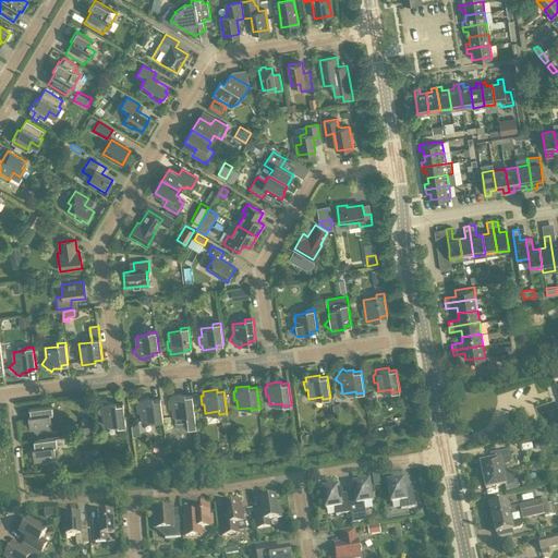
[(171,396),(171,399),(169,400),(170,409),(172,408),(173,417),(174,416),(176,427),(187,425),(189,428),(196,427),(192,396),(185,396),(184,393),(171,396)]
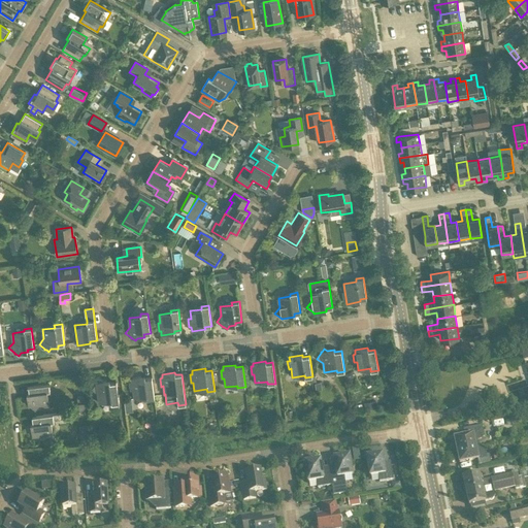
[(155,398),(152,377),(144,378),(144,376),(131,377),(134,398),(146,397),(146,399),(155,398)]
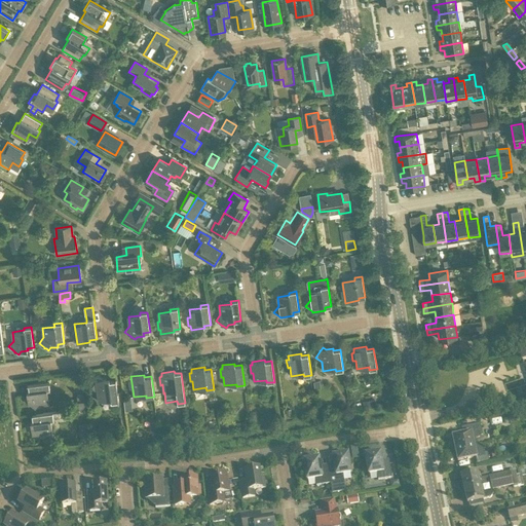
[(96,381),(97,382),(91,387),(98,392),(99,402),(111,400),(111,403),(118,402),(116,381),(109,381),(109,379),(102,380),(100,378),(98,381),(96,381)]
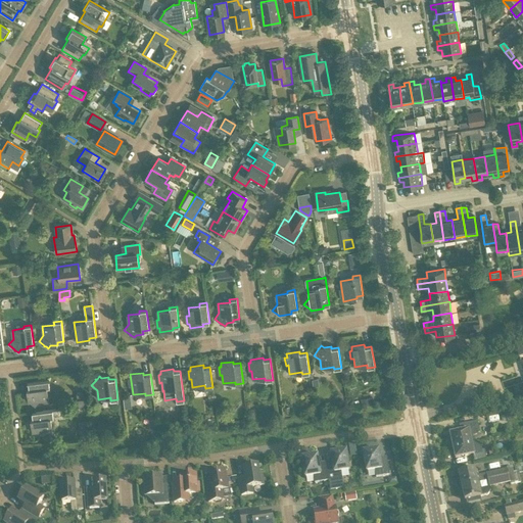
[(27,389),(28,396),(25,398),(28,400),(28,402),(48,399),(47,387),(49,387),(48,380),(28,382),(29,389),(27,389)]
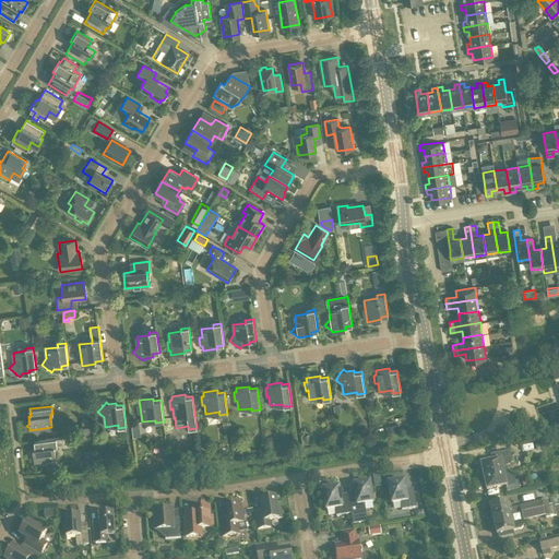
[(399,425),(385,426),(387,433),(400,432),(399,425)]
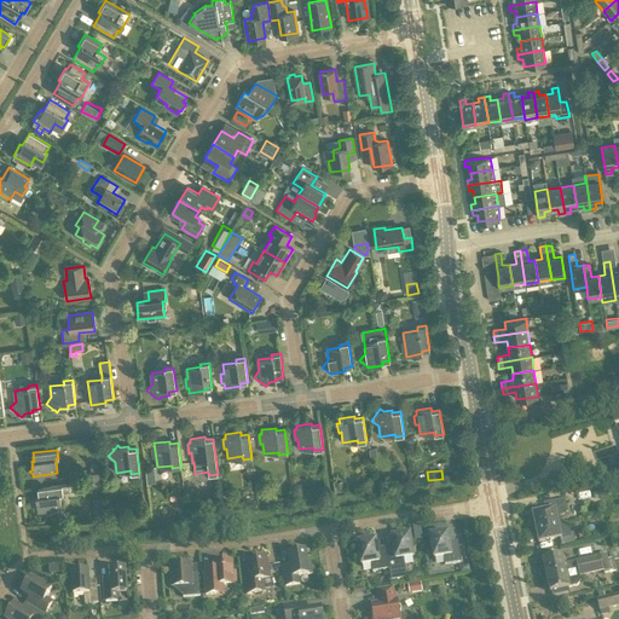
[(36,496),(36,504),(34,508),(38,510),(38,512),(62,509),(61,495),(81,492),(80,482),(38,489),(39,496),(36,496)]
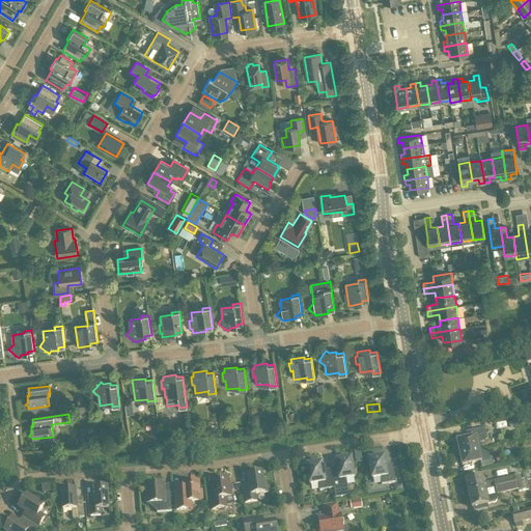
[(522,426),(521,419),(521,418),(508,421),(509,428),(522,426)]
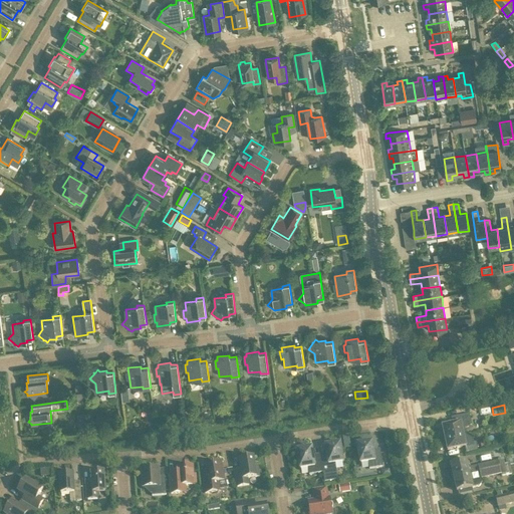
[(86,431),(85,414),(81,415),(78,419),(79,432),(86,431)]
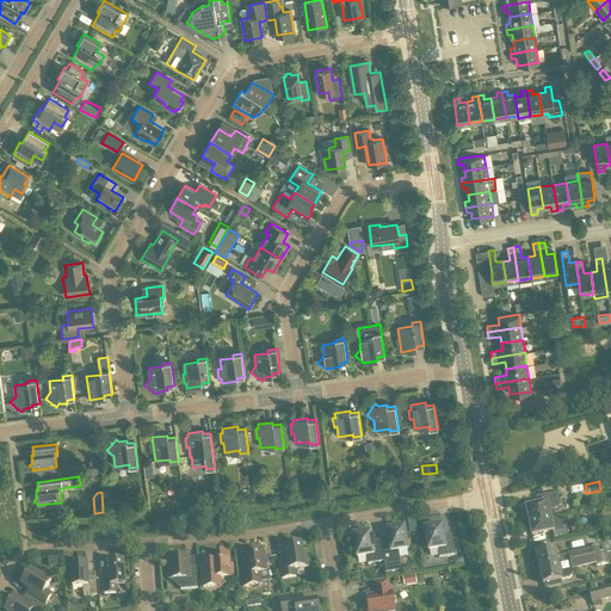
[(529,522),(553,517),(551,511),(560,505),(557,493),(539,497),(542,505),(525,508),(529,522)]
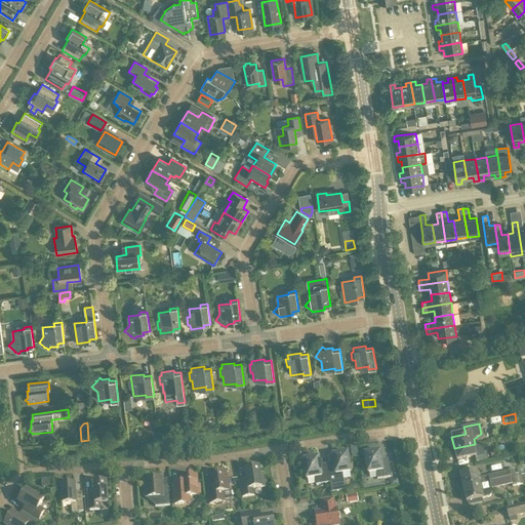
[(475,444),(454,448),(456,460),(474,456),(476,462),(487,460),(486,453),(483,452),(481,445),(475,445),(475,444)]
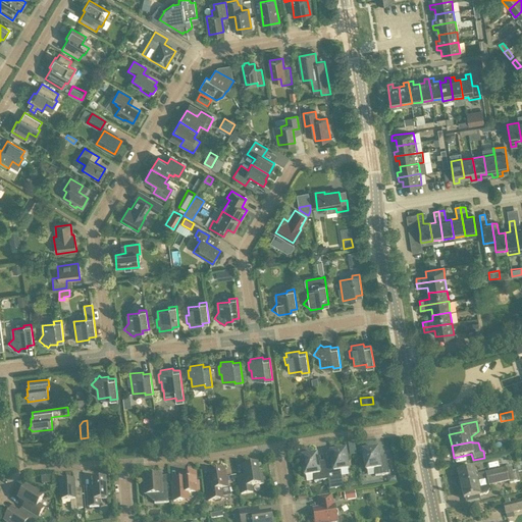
[(368,448),(366,449),(364,450),(365,452),(363,452),(366,471),(374,469),(375,476),(388,474),(386,460),(379,461),(377,450),(376,450),(375,449),(373,448),(371,448),(368,448)]
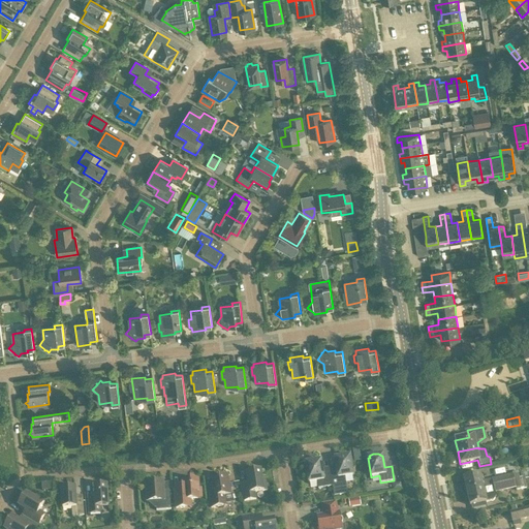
[(347,494),(346,485),(345,477),(353,475),(350,457),(348,457),(348,456),(345,455),(343,455),(341,455),(338,456),(337,458),(337,459),(335,459),(337,471),(330,472),(332,487),(334,497),(347,494)]
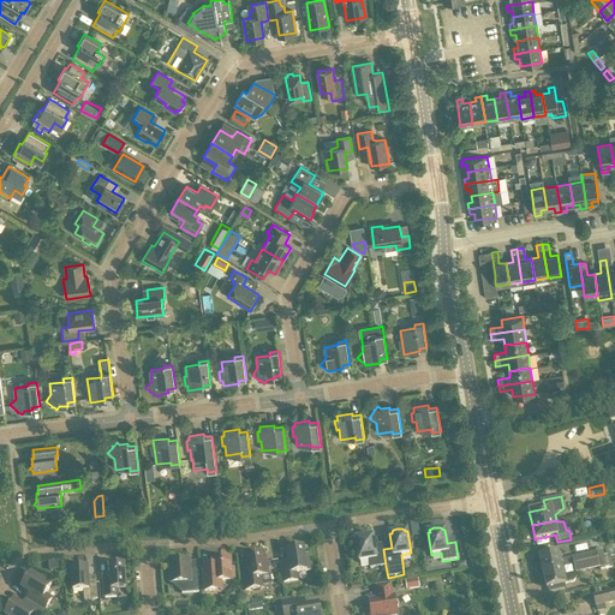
[(386,566),(383,549),(375,550),(372,536),(370,537),(370,535),(368,535),(365,533),(362,535),(359,536),(357,537),(358,538),(356,539),(359,561),(369,560),(370,568),(386,566)]
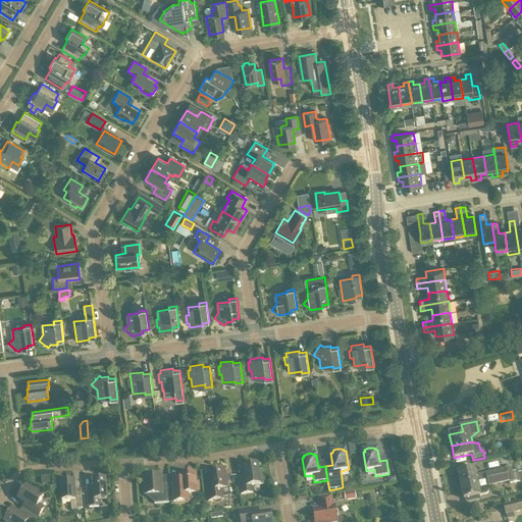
[(252,486),(263,484),(262,475),(259,476),(257,465),(244,467),(246,480),(239,481),(241,494),(253,492),(252,486)]
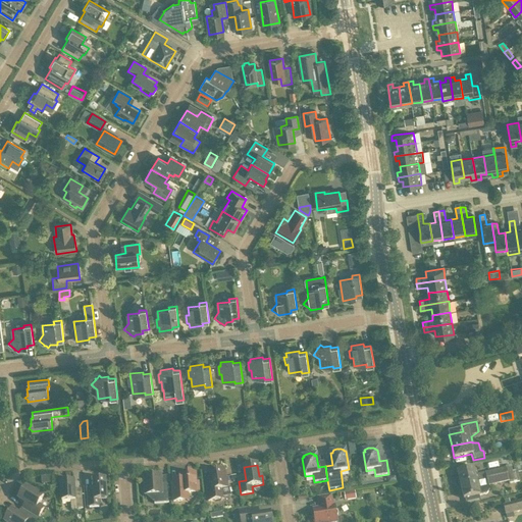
[(506,469),(484,473),(486,480),(516,473),(515,469),(512,469),(511,466),(506,467),(506,469)]
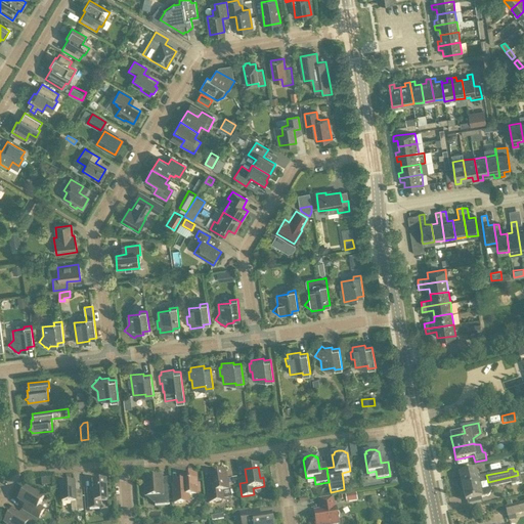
[(486,475),(476,477),(475,470),(459,473),(462,487),(488,482),(486,475)]
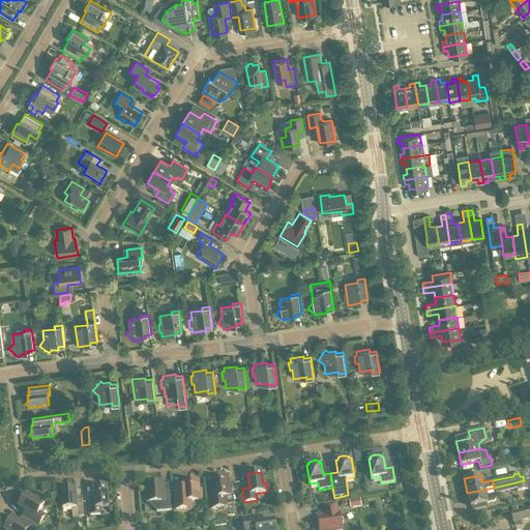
[(214,478),(214,479),(212,479),(215,496),(209,497),(211,509),(224,507),(223,502),(226,502),(225,497),(231,496),(228,477),(224,478),(223,477),(221,476),(218,476),(216,477),(214,478)]
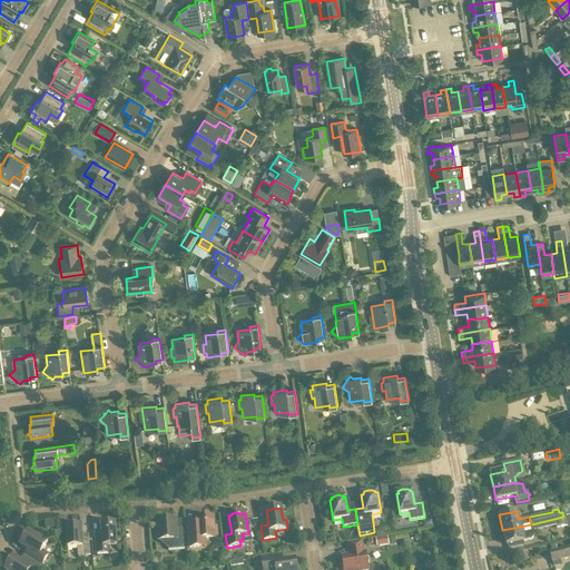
[(215,536),(217,536),(216,527),(214,527),(213,517),(196,518),(197,529),(188,529),(189,548),(205,547),(205,539),(215,538),(215,536)]
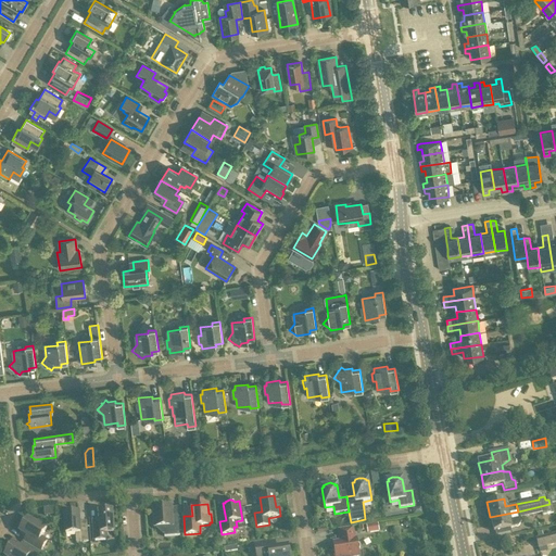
[(552,504),(550,504),(518,512),(519,518),(542,513),(542,516),(554,514),(552,504)]
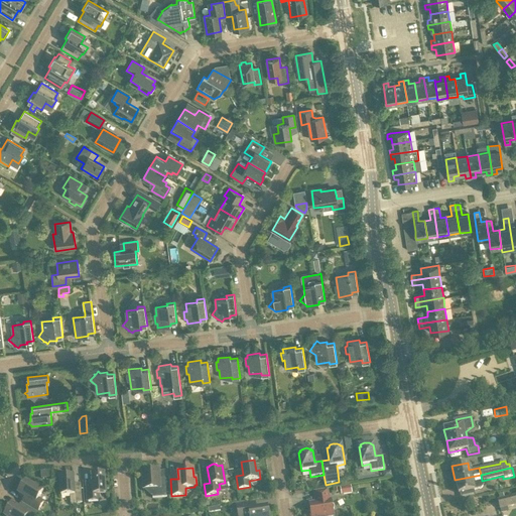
[(151,489),(152,498),(166,497),(165,480),(159,480),(159,471),(142,472),(143,489),(151,489)]
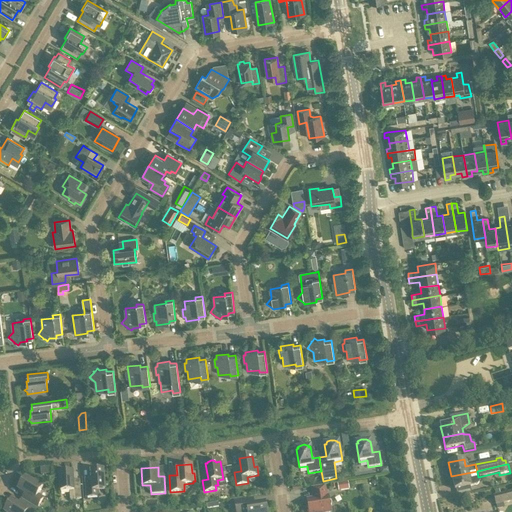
[(105,489),(106,488),(106,484),(104,483),(103,470),(102,470),(101,468),(97,469),(96,471),(90,471),(91,484),(85,484),(86,498),(98,497),(98,491),(105,490),(105,489)]
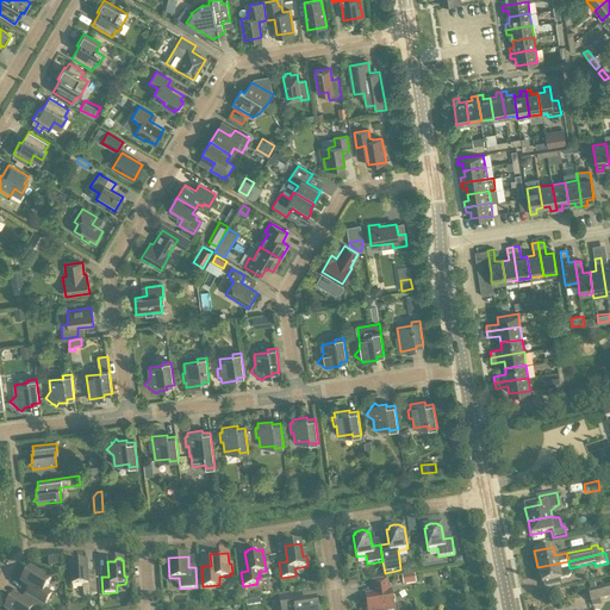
[(568,561),(537,567),(541,584),(568,578),(571,573),(570,568),(568,561)]
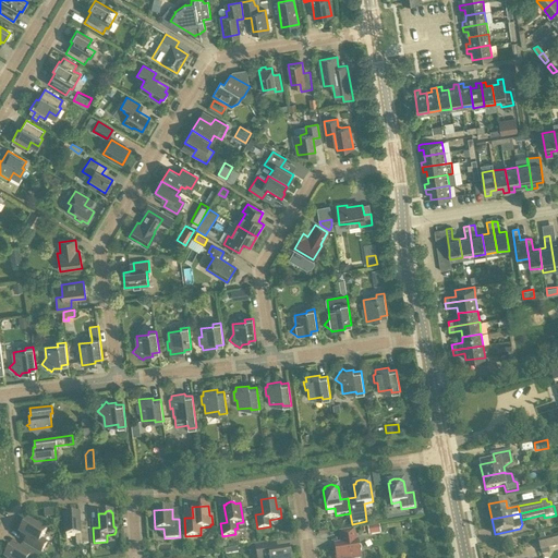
[(76,545),(88,544),(87,528),(80,528),(79,514),(64,516),(65,536),(75,535),(76,545)]
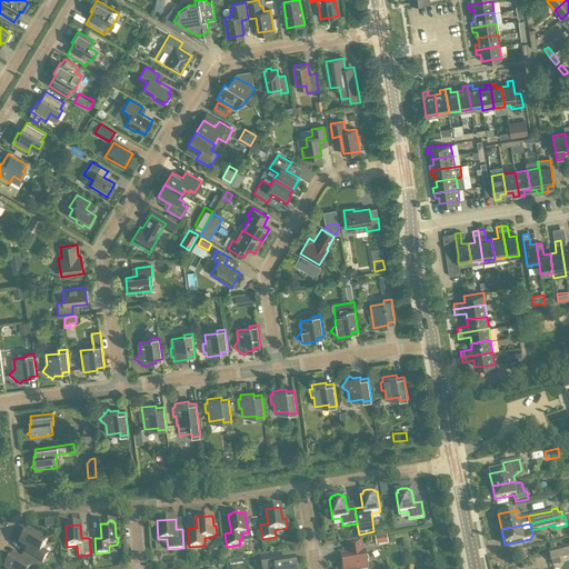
[(28,558),(41,566),(48,553),(42,550),(48,540),(39,535),(38,538),(28,531),(25,537),(22,537),(20,540),(21,542),(20,545),(32,551),(28,558)]
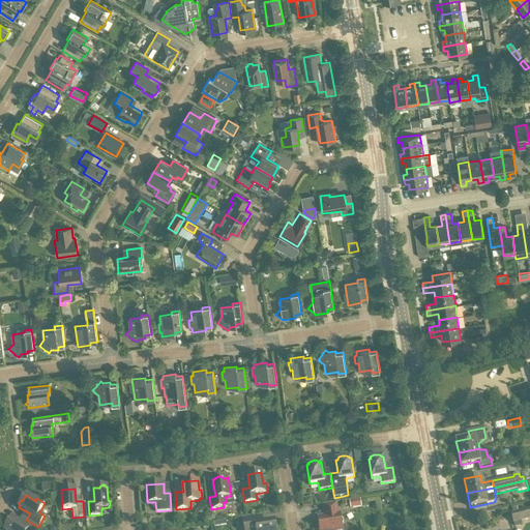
[(342,519),(341,519),(340,513),(337,514),(335,504),(323,506),(325,517),(318,518),(320,529),(340,529),(343,529),(342,525),(343,525),(343,524),(344,522),(343,521),(343,520),(342,519)]
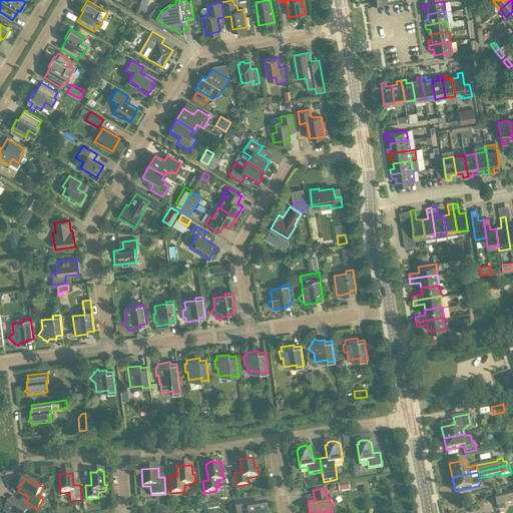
[(512,492),(494,497),(496,506),(497,510),(505,508),(504,504),(512,501),(512,492)]
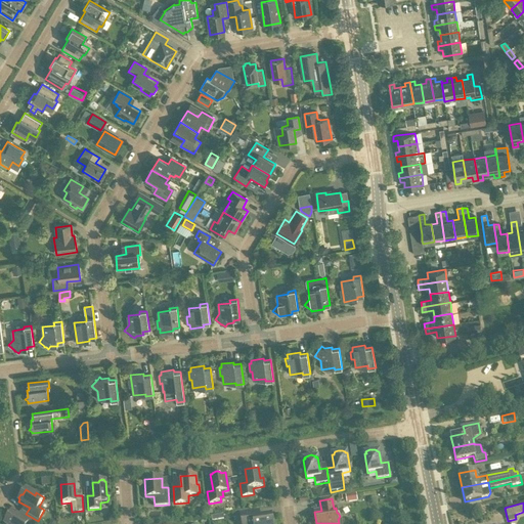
[(272,523),(271,515),(257,517),(256,511),(241,514),(242,523),(272,523)]
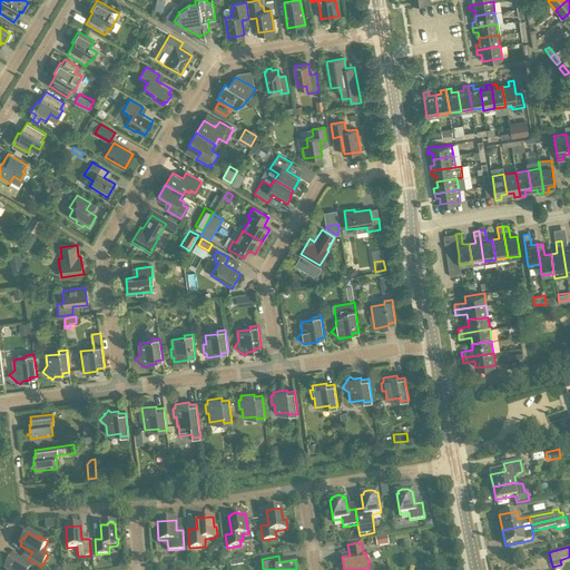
[(38,569),(41,567),(28,559),(25,564),(12,558),(11,559),(9,559),(7,563),(8,566),(5,569),(38,569)]
